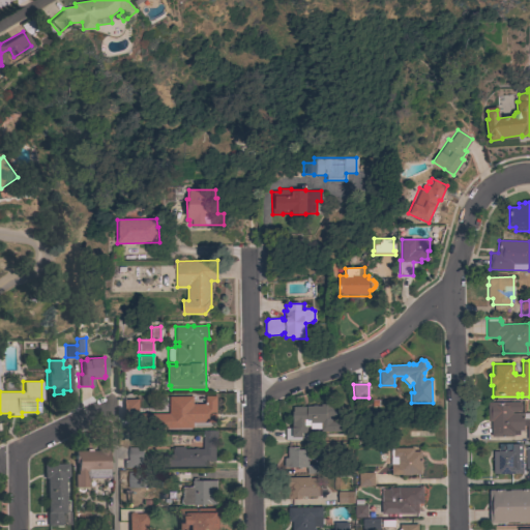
[(181,402),(193,402),(193,404),(205,404),(205,396),(215,396),(215,415),(207,415),(207,421),(199,422),(181,422),(181,402)]
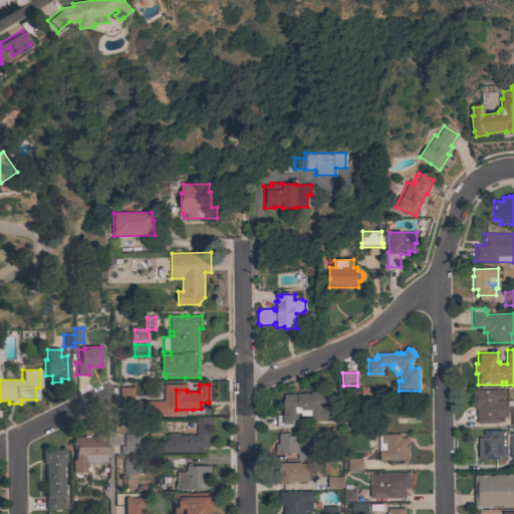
[(131,389),(115,389),(115,401),(132,400),(131,389)]
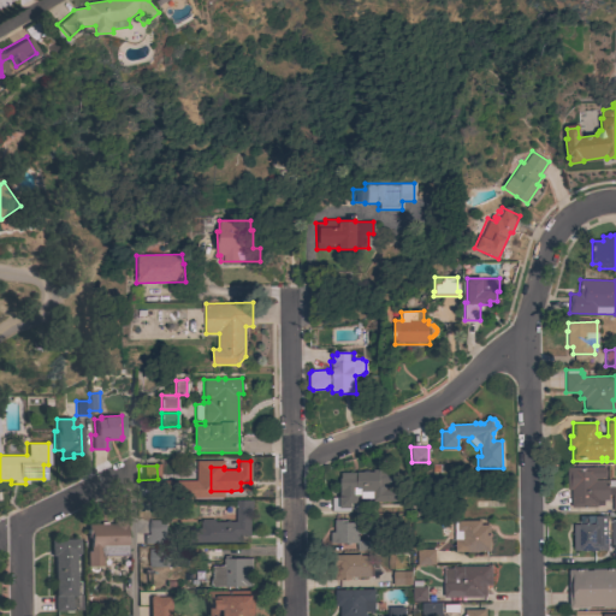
[(615,510),(611,510),(611,495),(608,495),(608,499),(603,499),(603,505),(596,505),(596,507),(570,508),(570,490),(567,490),(567,467),(605,467),(605,479),(594,479),(594,480),(608,480),(608,486),(614,486),(614,493),(615,493),(615,510)]
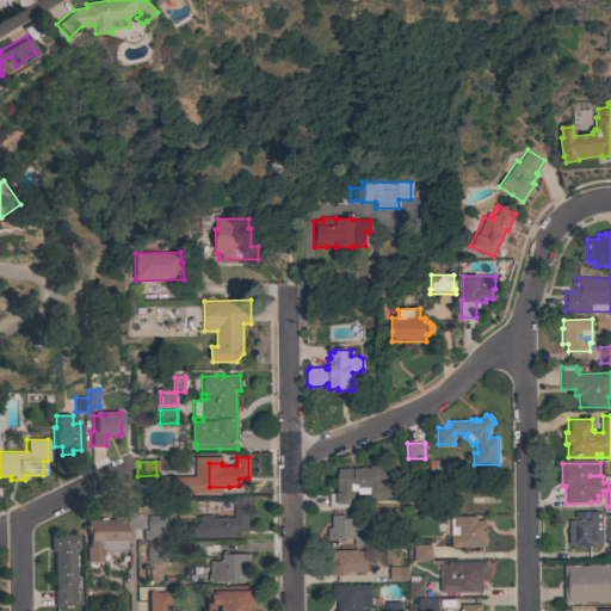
[(370,498),(370,494),(357,494),(357,491),(353,491),(353,497),(351,499),(349,499),(349,504),(347,504),(347,507),(329,507),(328,493),(337,493),(337,474),(338,474),(338,469),(359,468),(359,467),(364,467),(365,468),(370,468),(370,466),(381,466),(381,468),(394,468),(394,471),(400,471),(400,476),(395,476),(395,480),(382,481),(382,486),(393,486),(393,497),(370,498)]
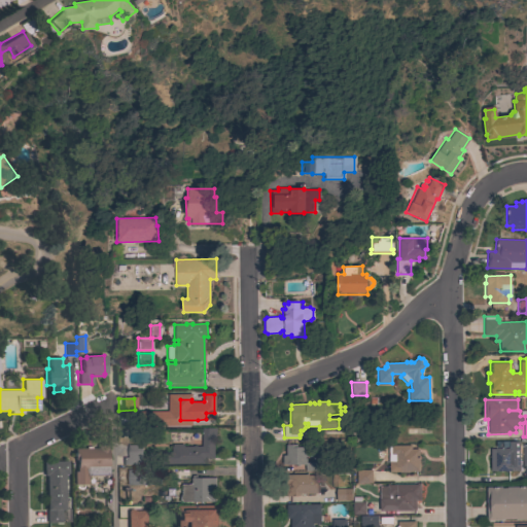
[(168,428),(154,428),(154,415),(168,415),(168,428)]
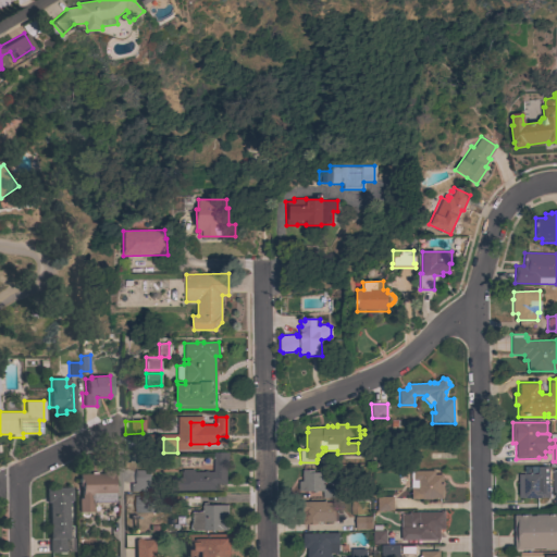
[(171,491),(171,478),(181,478),(181,472),(182,472),(182,469),(193,469),(193,472),(212,471),(212,453),(227,453),(227,466),(225,466),(226,484),(219,484),(219,490),(171,491)]
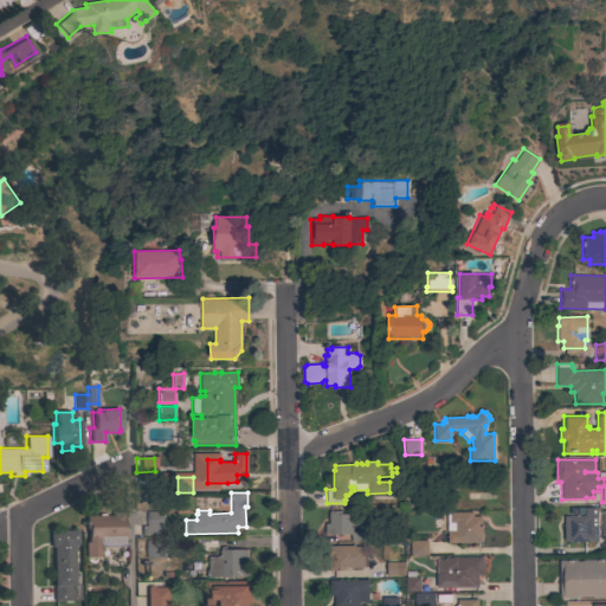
[(563,542),(563,516),(585,516),(585,508),(597,508),(597,541),(563,542)]
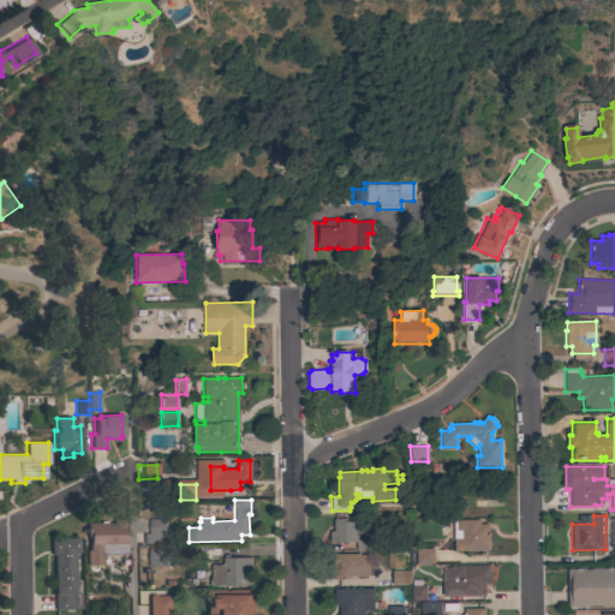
[(112,519),(125,519),(125,524),(125,554),(101,554),(101,565),(85,565),(85,550),(88,550),(88,544),(89,544),(89,536),(87,536),(85,523),(112,523),(112,519)]
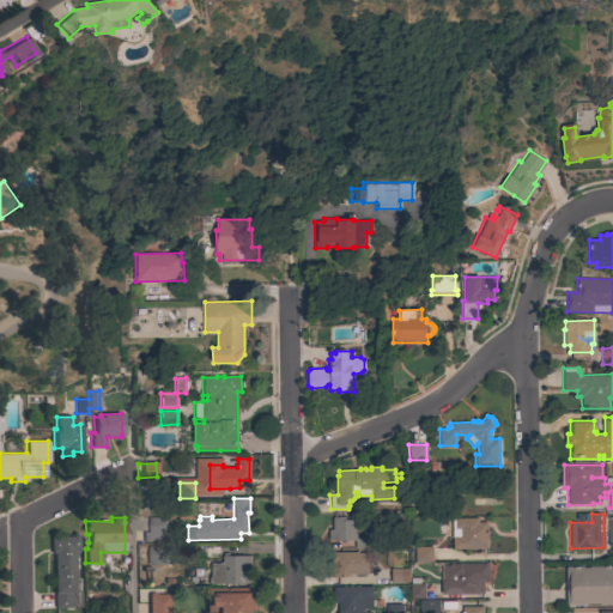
[(143,519),(164,517),(165,540),(143,540),(143,519)]
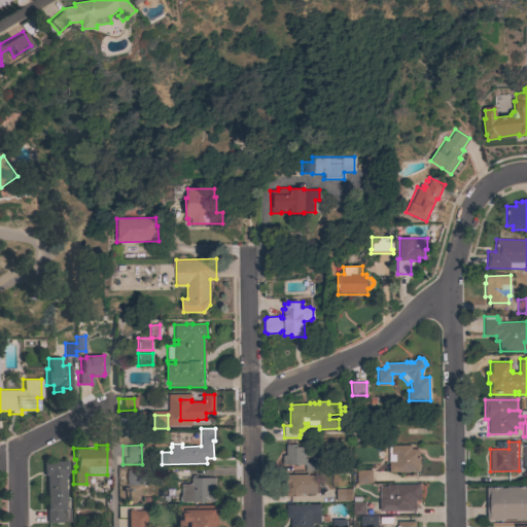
[(282,465),(282,455),(286,455),(285,445),(296,445),(296,447),(313,447),(313,457),(305,457),(305,459),(306,459),(306,462),(316,462),(316,470),(305,470),(305,464),(282,465)]
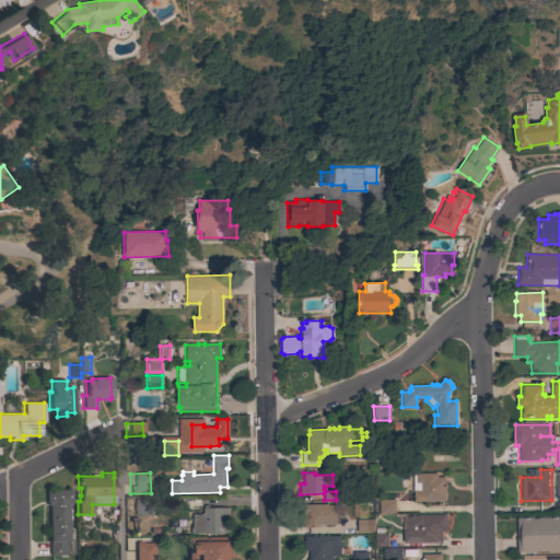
[(413,502),(412,474),(415,474),(436,473),(436,477),(444,477),(445,501),(413,502)]
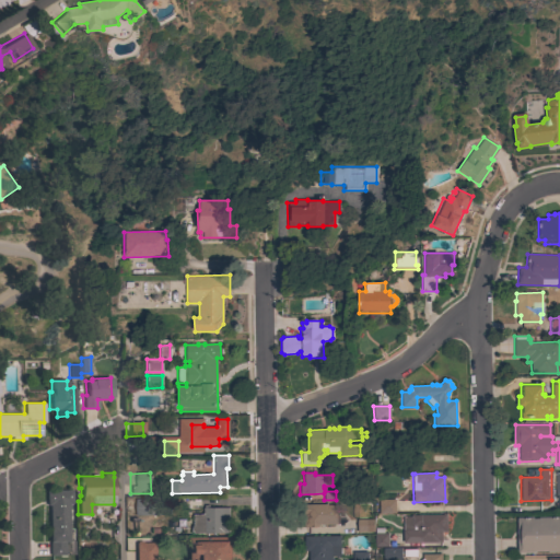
[(559,474),(550,475),(552,498),(559,497),(559,474)]
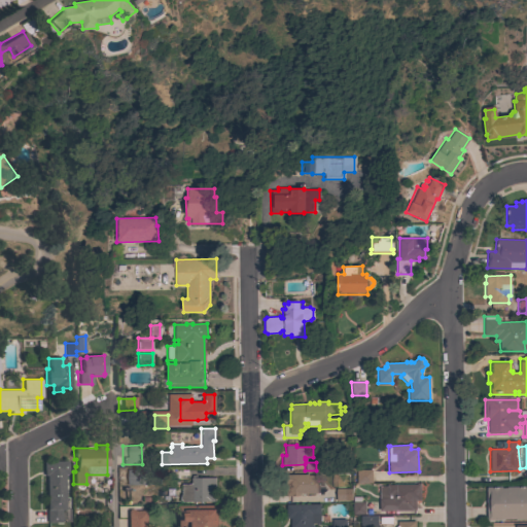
[(42,476),(42,461),(66,460),(67,473),(63,473),(64,510),(60,510),(60,522),(46,523),(45,476),(42,476)]
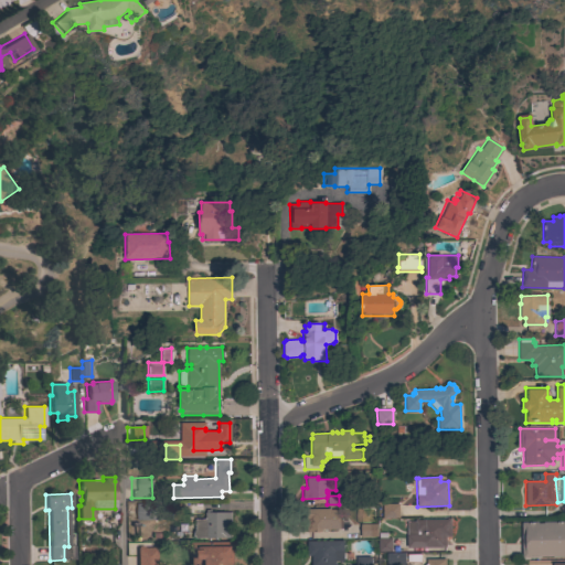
[(183,514),(183,503),(201,502),(201,513),(183,514)]
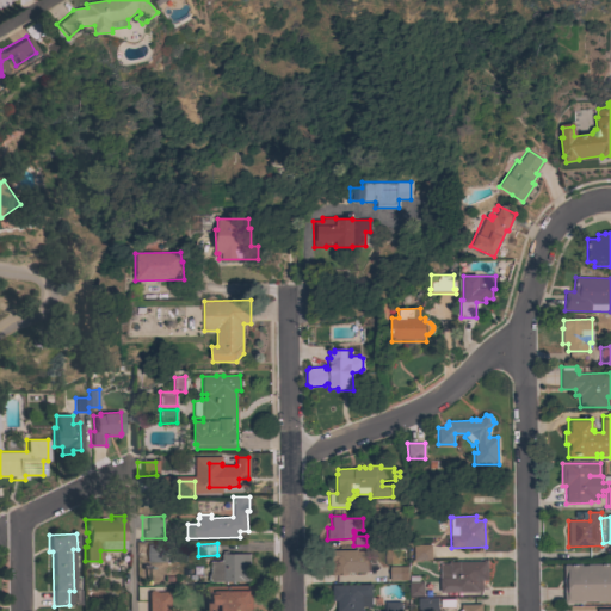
[(172,544),(172,562),(147,562),(147,544),(172,544)]
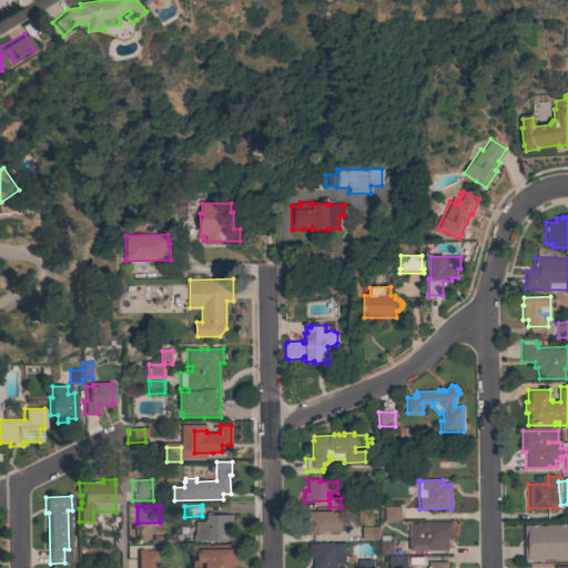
[(384,521),(384,507),(401,506),(401,520),(384,521)]
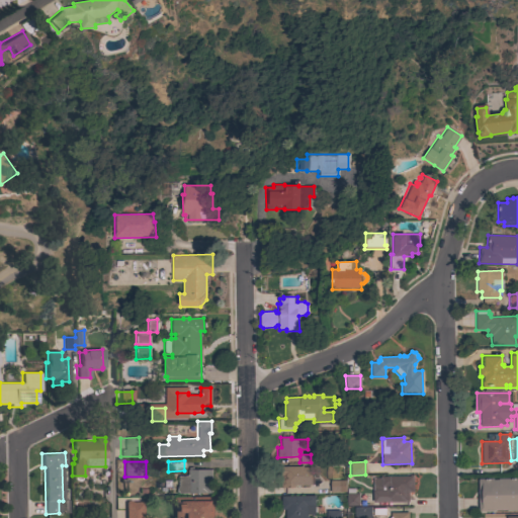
[(293,486),(294,488),(280,488),(280,466),(303,465),(303,467),(310,466),(310,473),(311,473),(311,475),(313,475),(314,484),(311,484),(311,485),(293,486)]
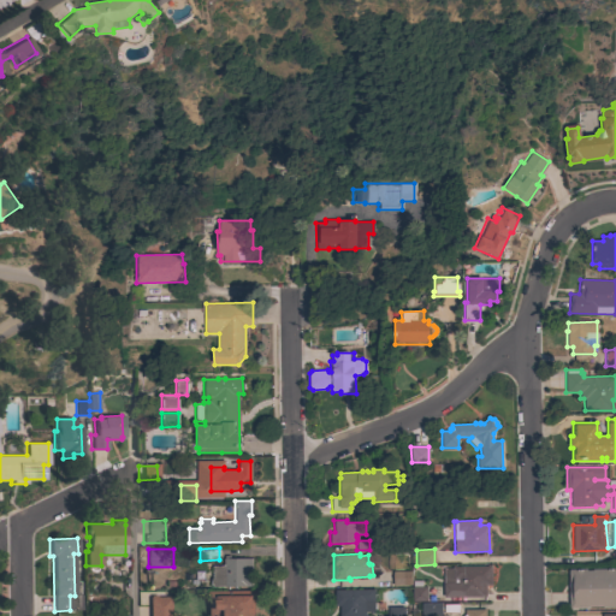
[(213,587),(213,585),(211,585),(211,579),(213,579),(212,566),(223,566),(223,558),(224,558),(224,556),(230,555),(230,558),(252,558),(252,586),(213,587)]
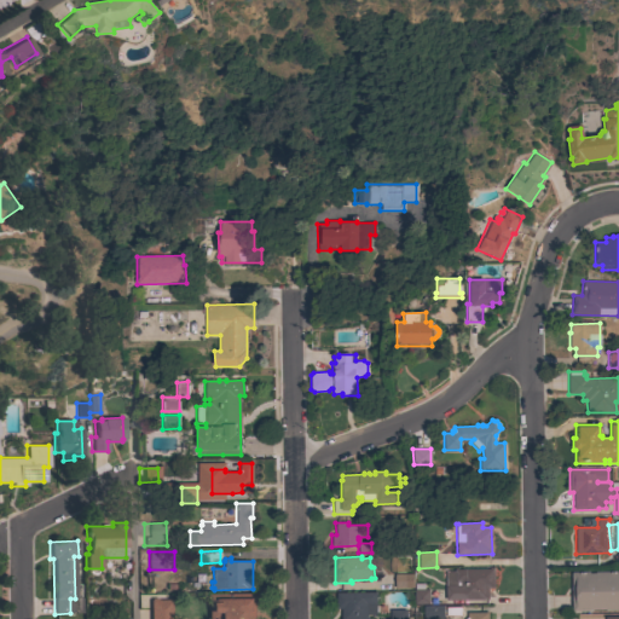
[(445,600),(445,571),(453,571),(453,568),(457,568),(457,570),(489,568),(489,567),(493,567),(493,588),(487,588),(489,599),(445,600)]
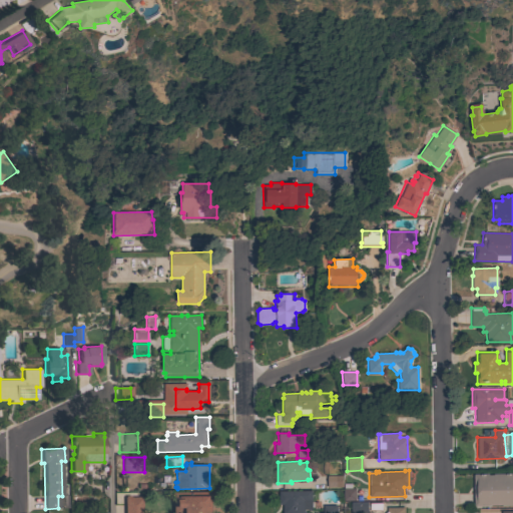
[(512,505),(501,505),(501,504),(489,504),(489,506),(474,506),(473,474),(488,474),(488,475),(492,475),(492,473),(512,473),(512,505)]
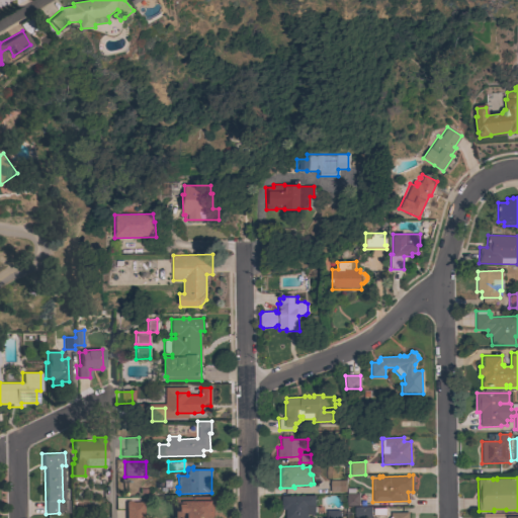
[(330,493),(330,481),(341,480),(342,492),(330,493)]
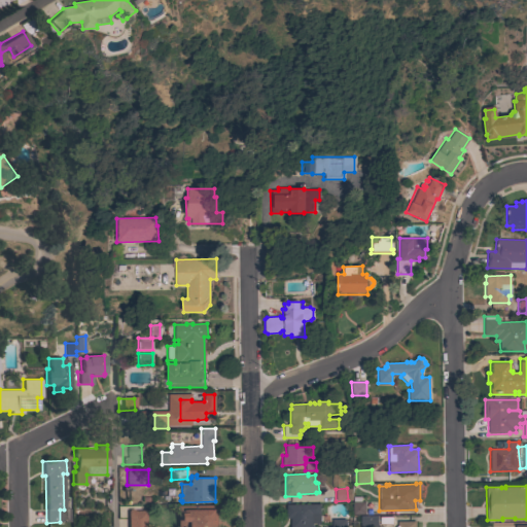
[(352,514),(352,501),(353,501),(353,496),(360,496),(360,501),(364,501),(364,514),(352,514)]
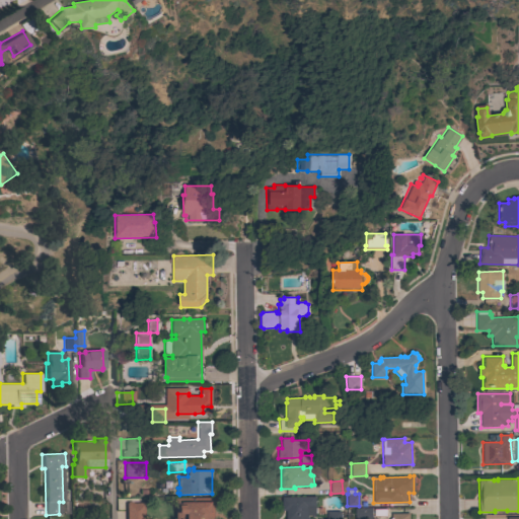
[(314,515),(307,515),(307,518),(286,518),(286,510),(282,510),(281,497),(314,496),(314,515)]
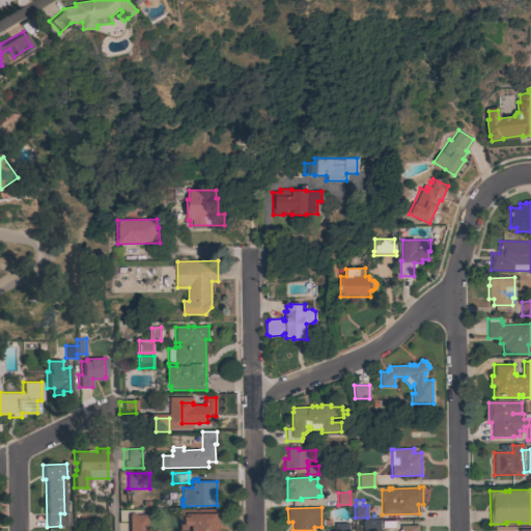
[(177,530),(177,509),(219,509),(219,530),(177,530)]
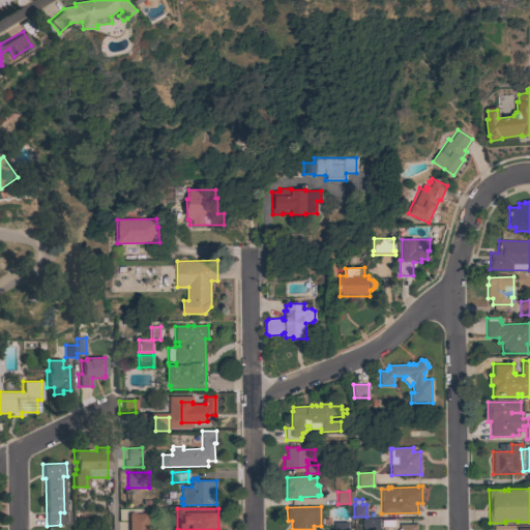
[(127,529),(127,513),(146,513),(146,529),(127,529)]
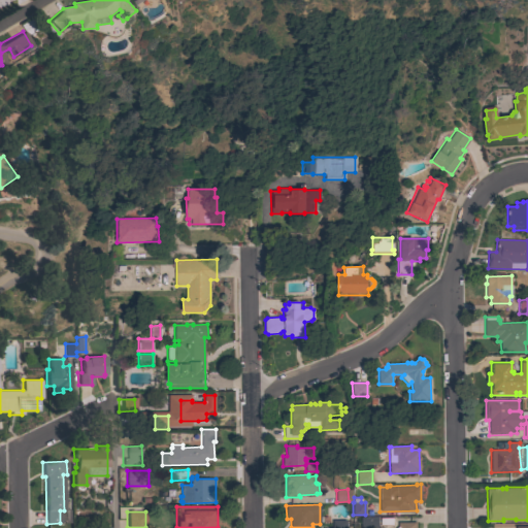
[(377,516),(377,527),(361,527),(361,516),(377,516)]
